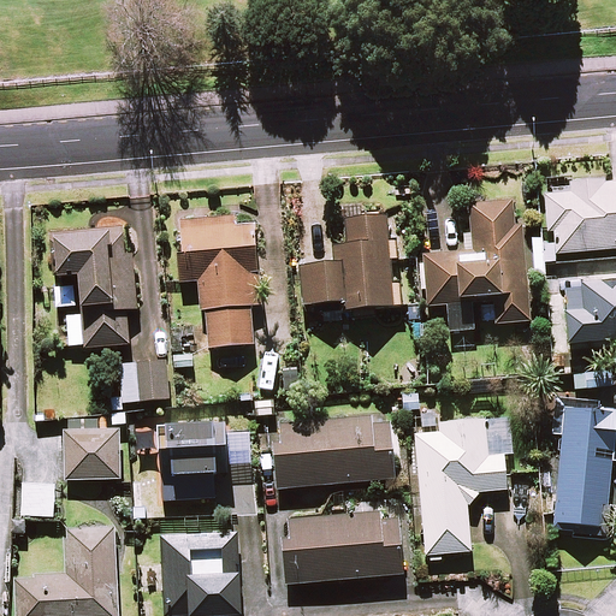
[(615,259),(615,181),(570,184),(570,193),(545,195),(548,231),(554,231),(556,264),(615,259)]
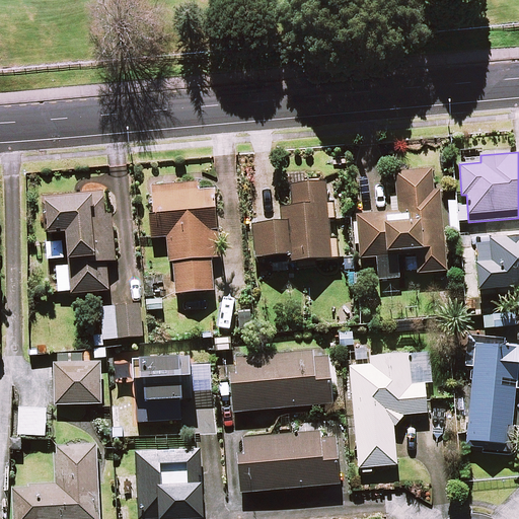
[(433,191),(432,169),(394,172),(397,212),(357,215),(360,257),(376,256),(378,279),(399,278),(397,250),(404,249),(405,274),(445,271),(440,190),(433,191)]
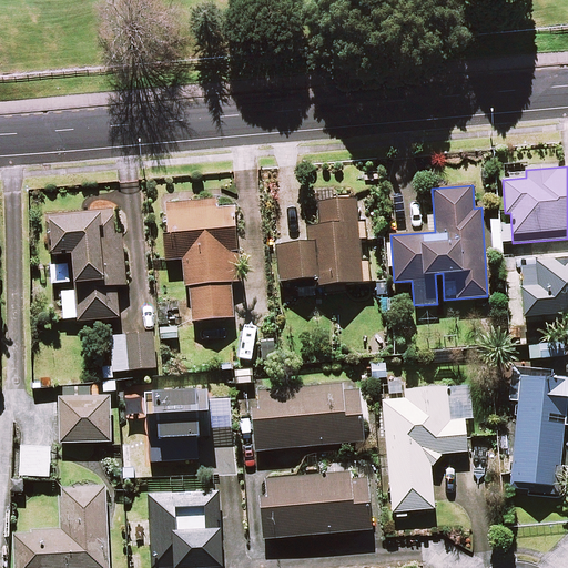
[(367,261),(361,262),(358,240),(366,240),(365,221),(357,221),(356,198),(317,201),(318,225),(307,226),(308,241),(276,243),(279,280),(294,279),(295,296),(315,295),(314,284),(362,282),(362,283),(369,282),(367,261)]
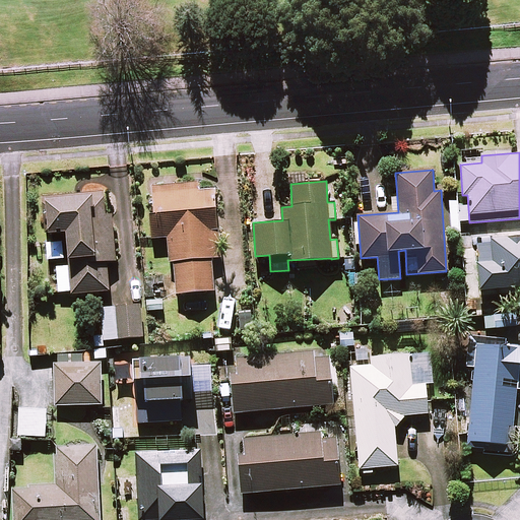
[(212,190),(198,191),(197,183),(150,186),(153,238),(168,237),(169,261),(174,260),(176,293),(213,290),(211,257),(216,257),(212,190)]
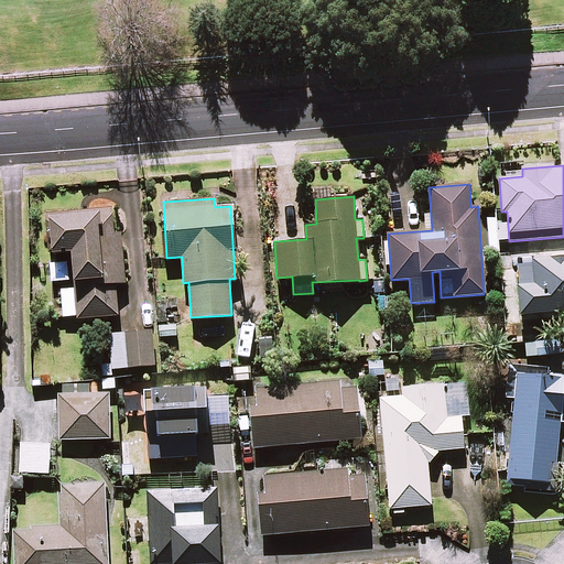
[(114,234),(112,210),(47,215),(51,251),(71,250),(74,289),(61,290),(63,320),(117,315),(115,283),(125,283),(120,232),(114,234)]
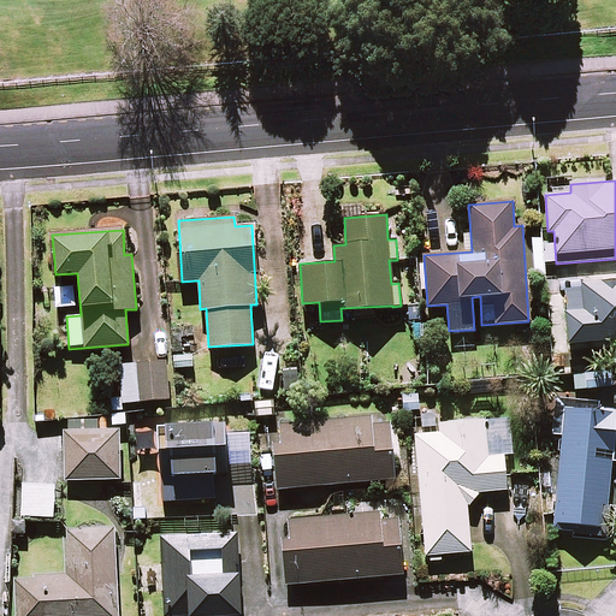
[(615,341),(615,280),(562,284),(566,344),(615,341)]
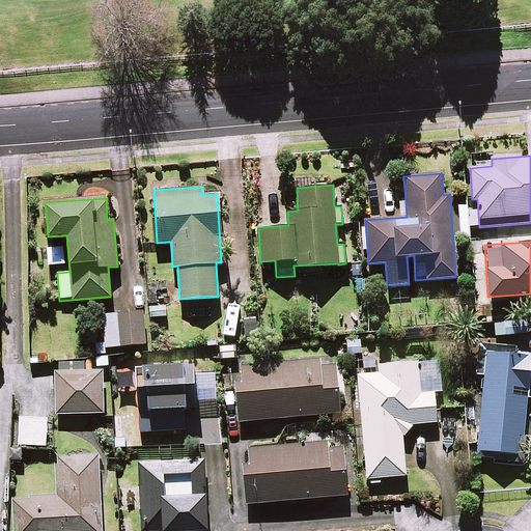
[(65,247),(48,246),(48,267),(64,267),(65,247)]
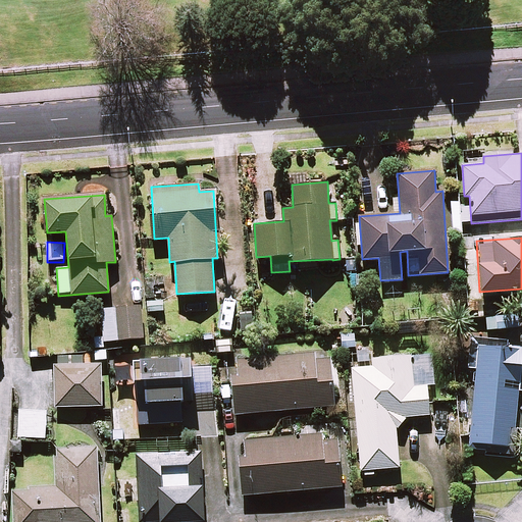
[(165,298),(143,299),(144,313),(166,312),(165,298)]
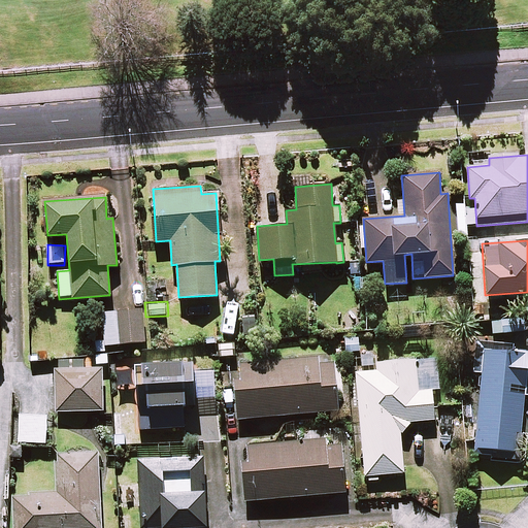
[(144,341),(142,309),(103,311),(105,344),(144,341)]
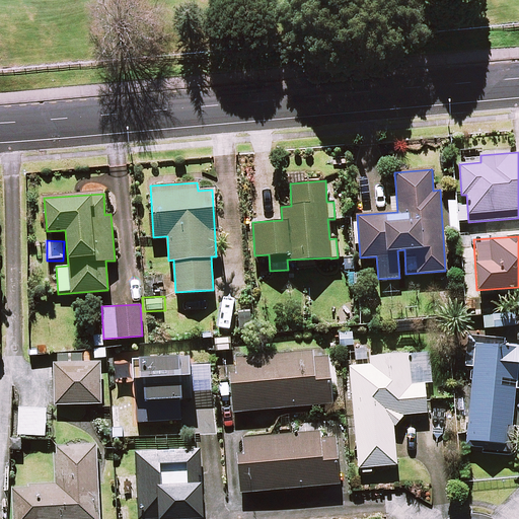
[(356,327),(335,329),(337,350),(358,348),(356,327)]
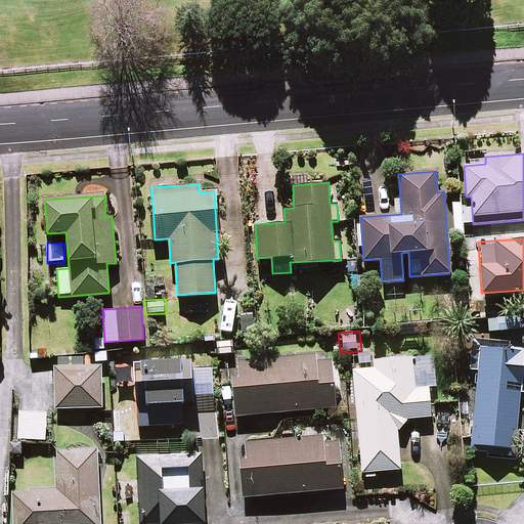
[(522,350),(479,347),(472,444),(516,447),(522,350)]
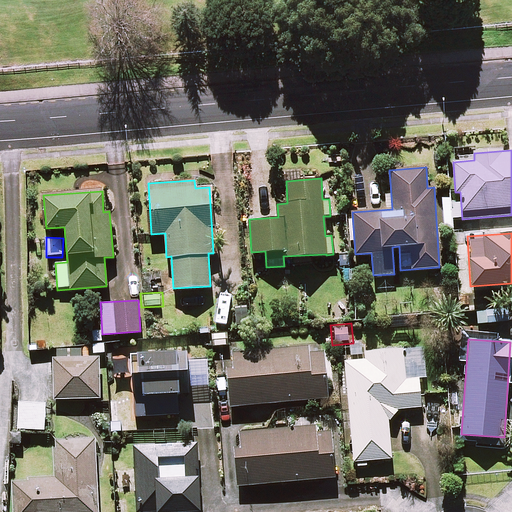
[(327,398),(323,345),(232,353),(233,370),(229,370),(231,406),(327,398)]
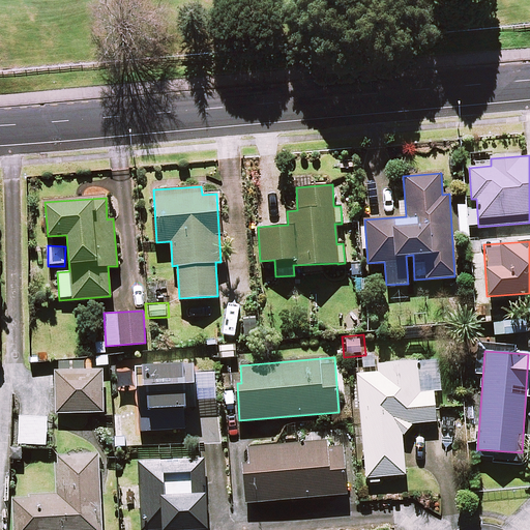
[(389,362),(358,377),(363,477),(404,475),(402,435),(412,422),(435,421),(434,390),(439,390),(438,360),(389,362)]
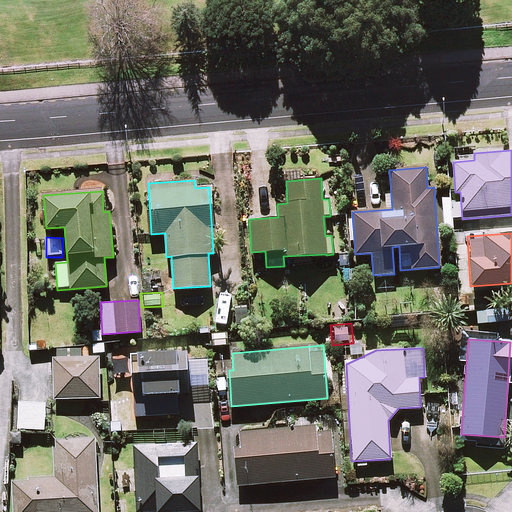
[(187,350),(133,350),(133,414),(178,414),(178,393),(189,393),(189,385),(207,385),(207,359),(187,359),(187,350)]
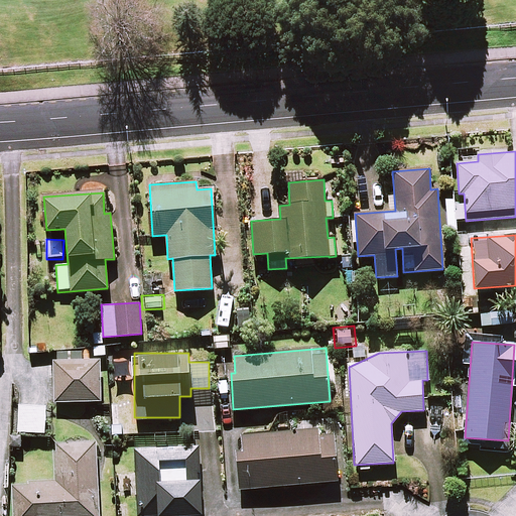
[(100,401),(99,361),(54,362),(55,402),(100,401)]
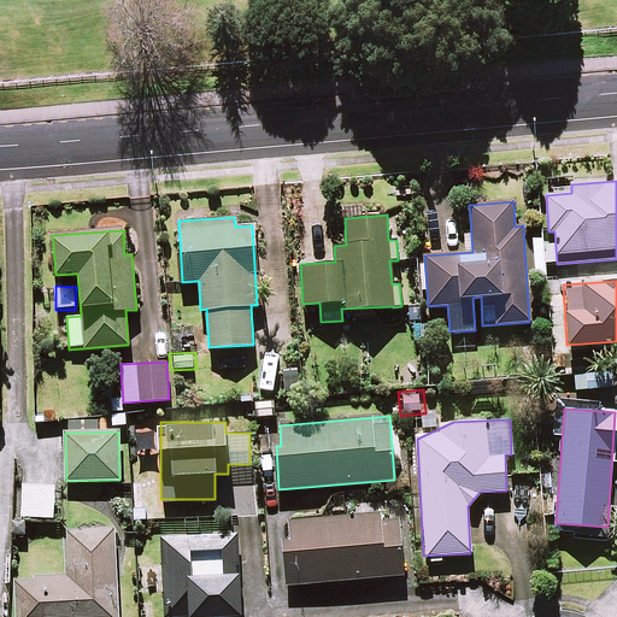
[(56,485),(22,483),(19,517),(53,519),(56,485)]
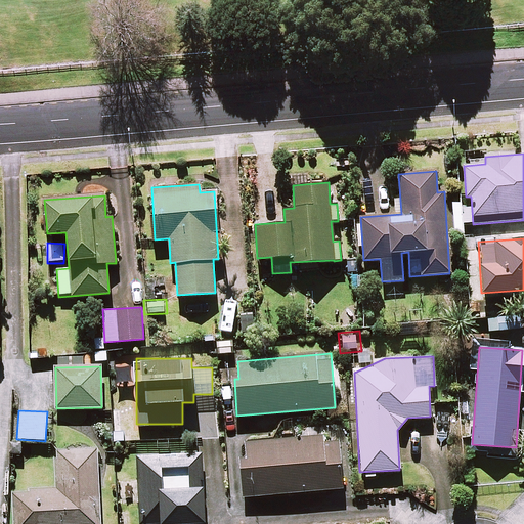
[(322,443),(322,436),(242,443),(246,496),(342,488),(338,441),(322,443)]
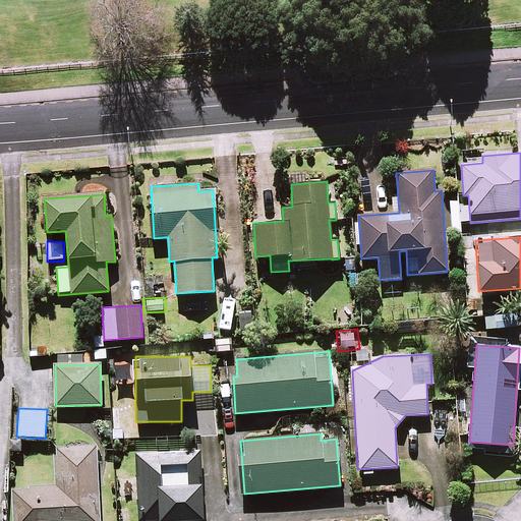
[(100,520),(97,446),(55,448),(57,486),(13,488),(14,520),(100,520)]
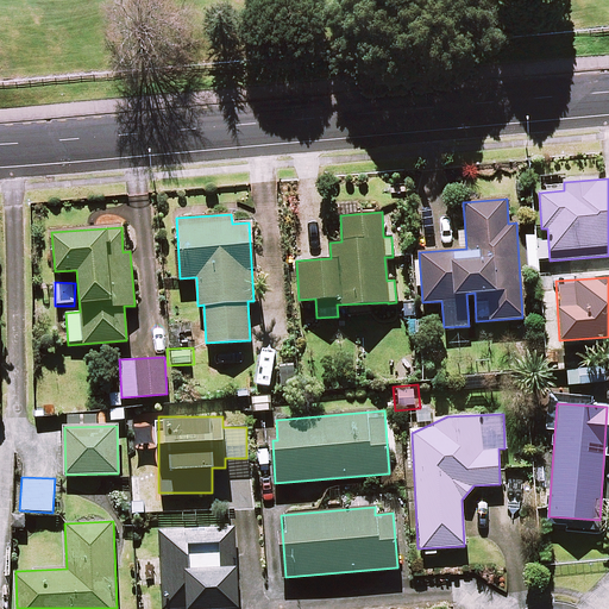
[(165,608),(237,607),(234,528),(159,531),(162,608),(165,608)]
